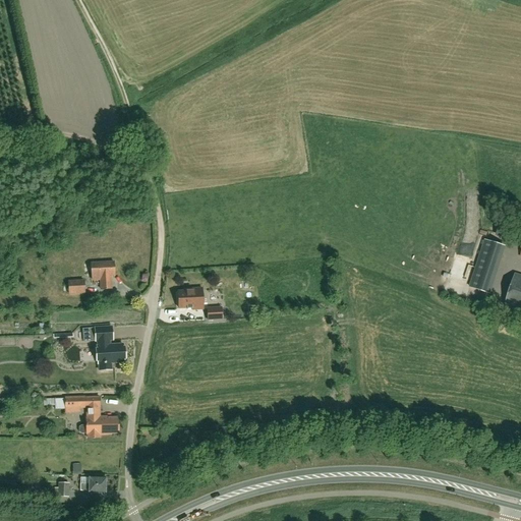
[(91,264),(92,281),(100,280),(101,290),(111,289),(110,276),(114,276),(114,263),(91,264)]
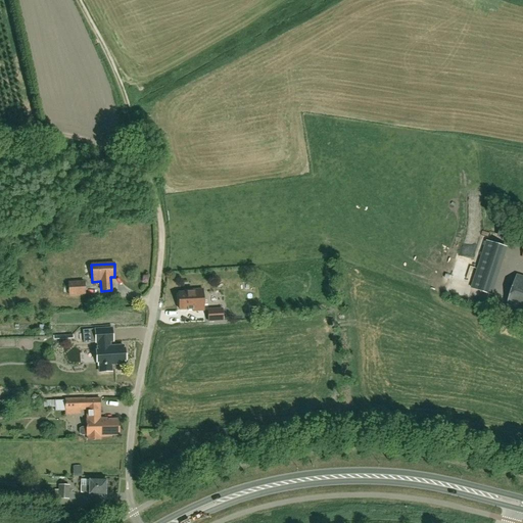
[(522,276),(518,275),(507,308),(522,313),(522,276)]
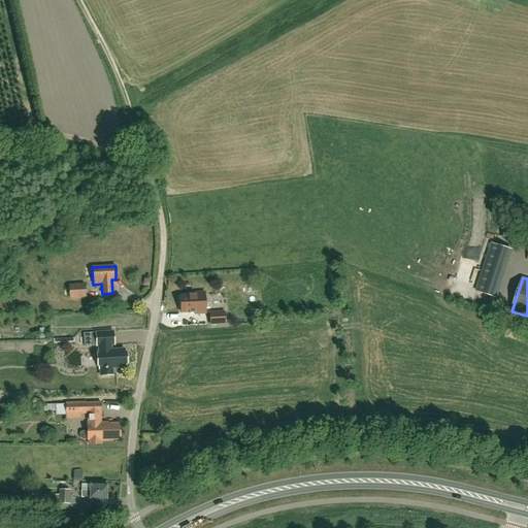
[(86,297),(86,291),(85,285),(74,285),(74,286),(68,286),(69,298),(86,297)]
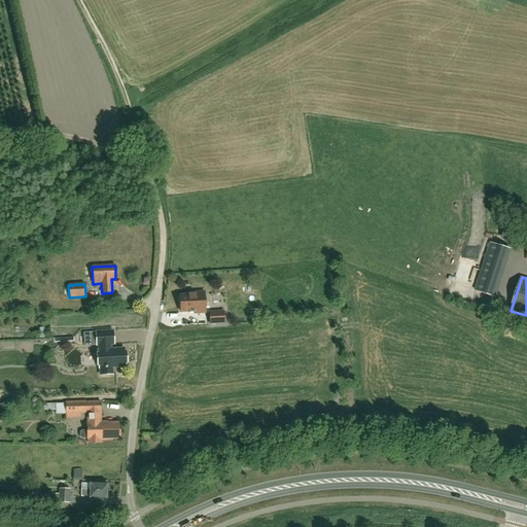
[(181,312),(194,312),(195,314),(206,313),(204,292),(191,292),(191,294),(180,295),(181,312)]
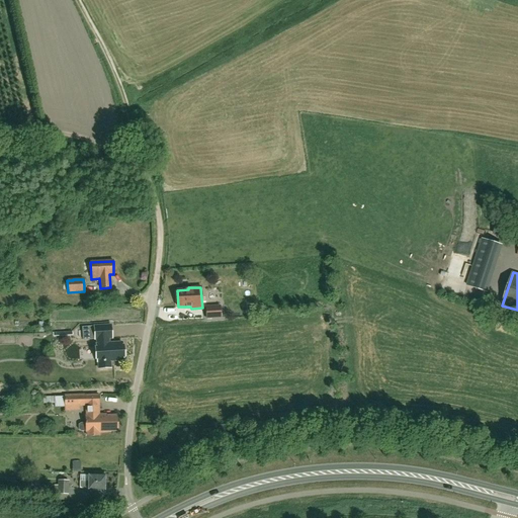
[(205,307),(206,320),(222,319),(221,306),(205,307)]
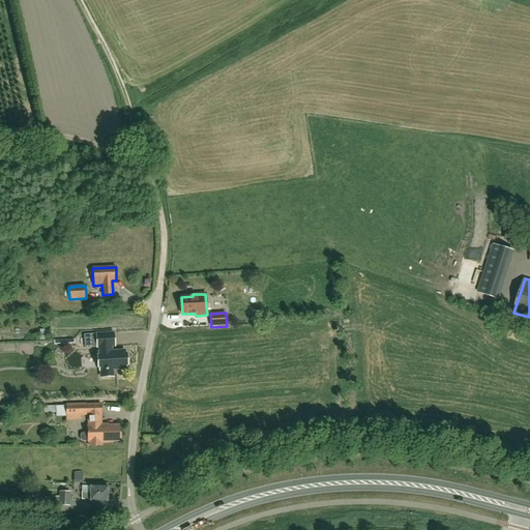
[(101,378),(113,377),(113,370),(126,369),(126,365),(127,365),(126,354),(125,354),(125,351),(112,352),(111,347),(115,346),(114,333),(84,335),(85,348),(99,347),(99,353),(98,353),(98,356),(97,356),(98,367),(99,367),(99,371),(100,371),(101,378)]
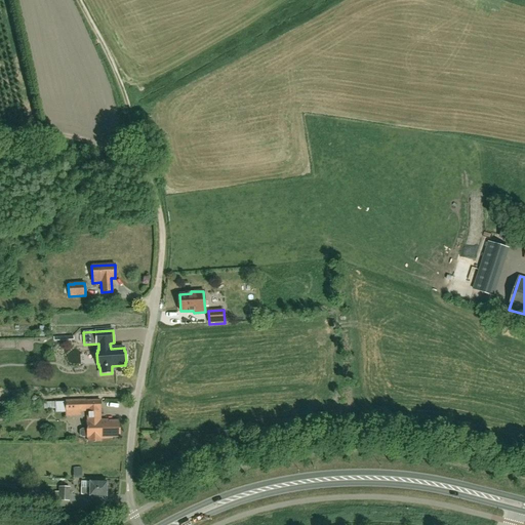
[(81,412),(88,411),(88,422),(86,422),(87,429),(82,429),(79,431),(79,436),(82,438),(88,437),(89,442),(101,442),(99,437),(119,437),(119,421),(99,422),(99,411),(101,411),(101,400),(65,401),(66,412),(81,412)]
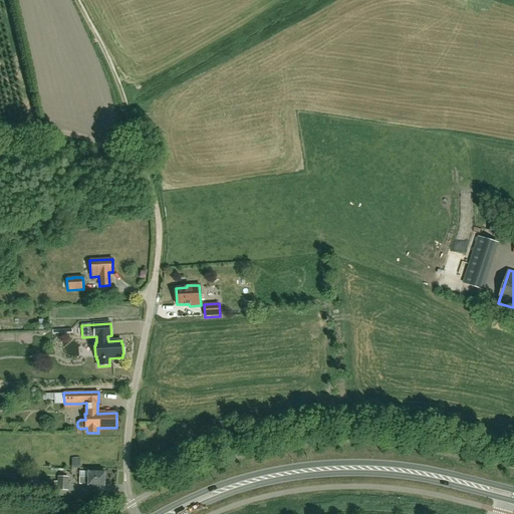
[(80,472),(80,479),(80,484),(87,484),(87,486),(103,486),(104,472),(87,472),(80,472)]
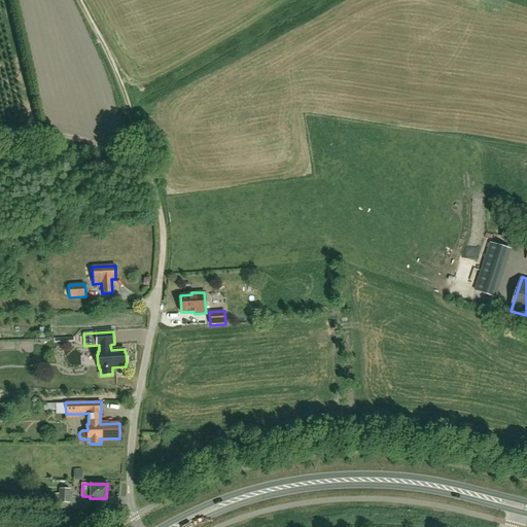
[(55,502),(60,502),(69,503),(69,490),(60,489),(60,494),(56,494),(55,502)]
